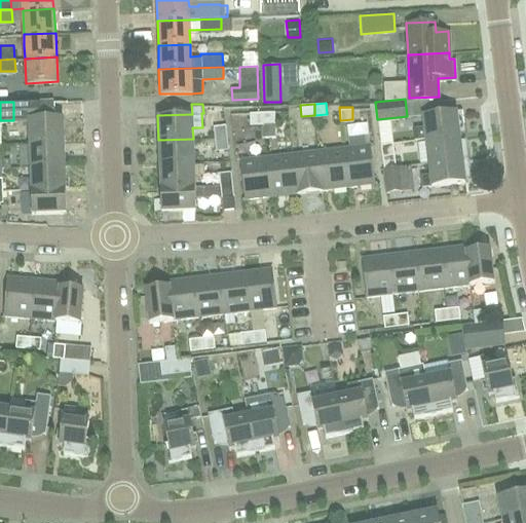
[(263,123),(263,110),(249,111),(250,123),(263,123)]
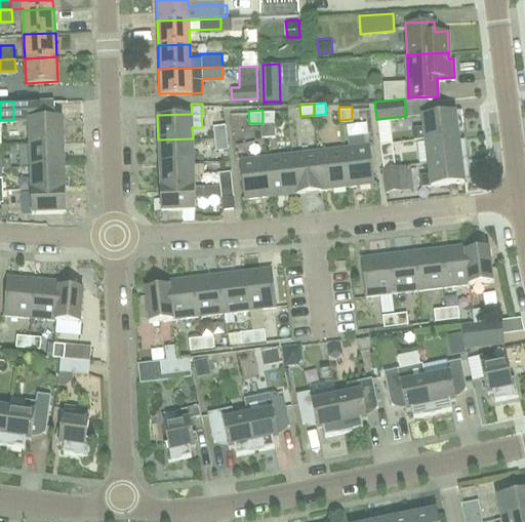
[(274,110),(263,110),(263,123),(263,134),(275,134),(274,110)]
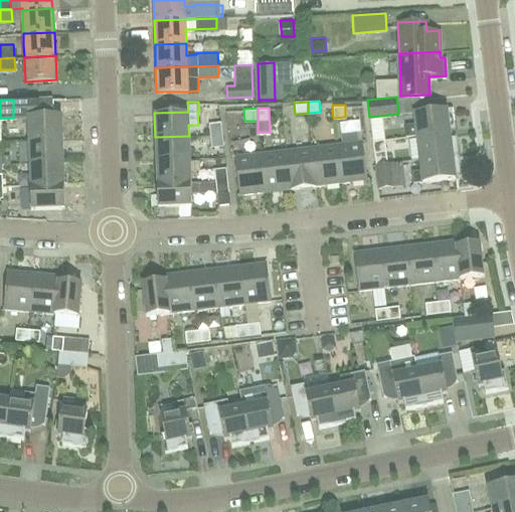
[(416,136),(450,132),(450,127),(455,126),(452,108),(413,112),(416,136)]
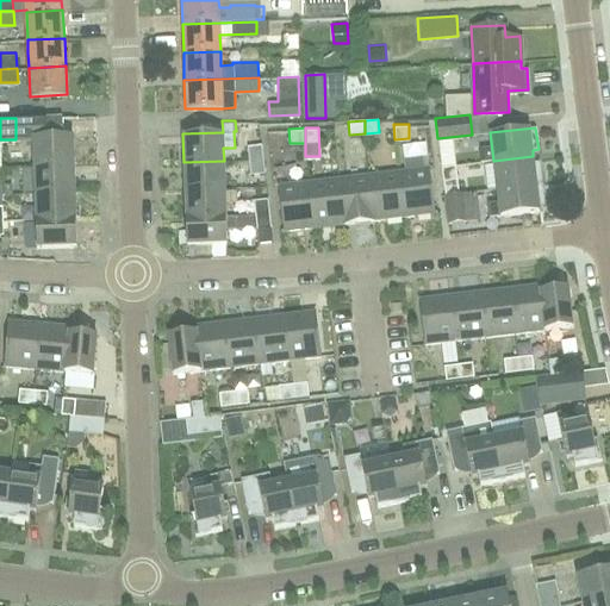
[(33,164),(73,163),(73,135),(32,136),(33,164)]
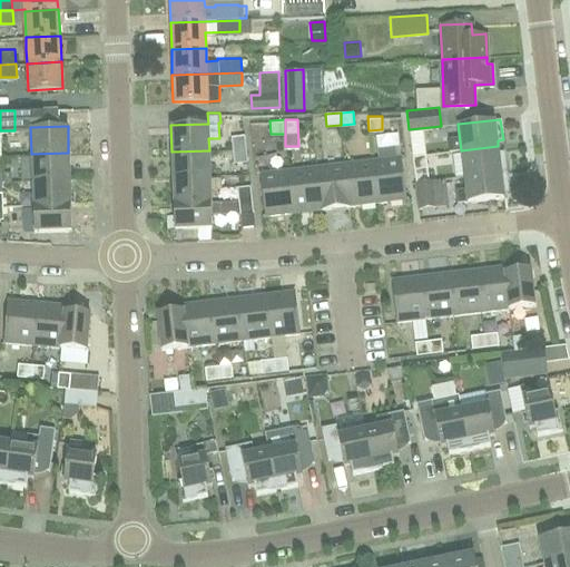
[(233,149),(246,148),(245,134),(231,135),(233,149)]
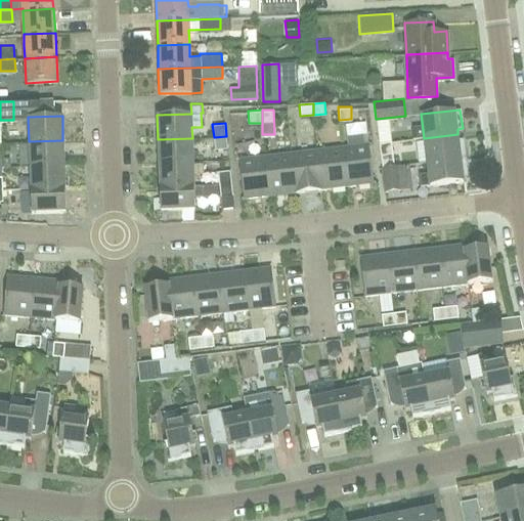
[(459,138),(457,134),(424,138),(427,161),(466,157),(464,138),(459,138)]
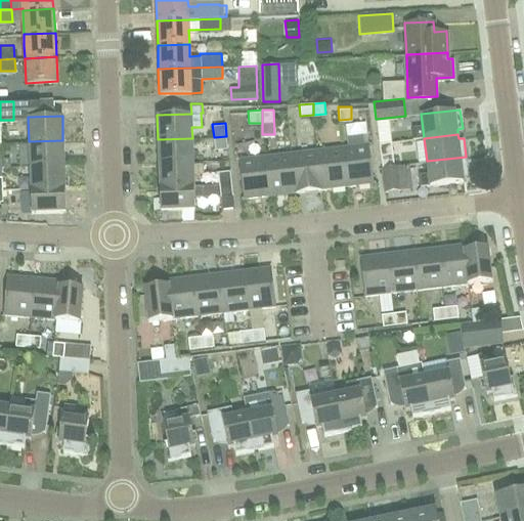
[(215,148),(227,147),(226,136),(214,137),(215,148)]
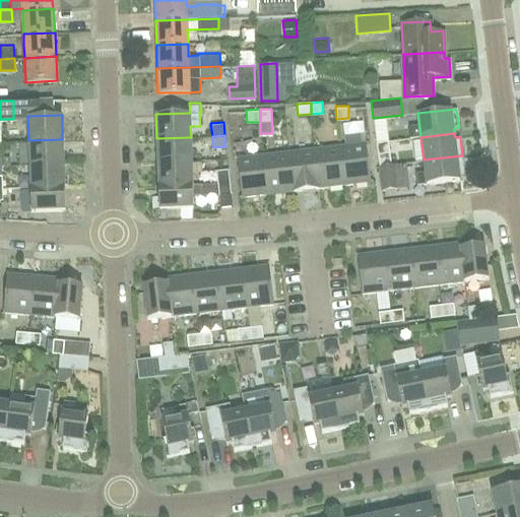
[(191,137),(156,138),(157,162),(191,160),(191,137)]
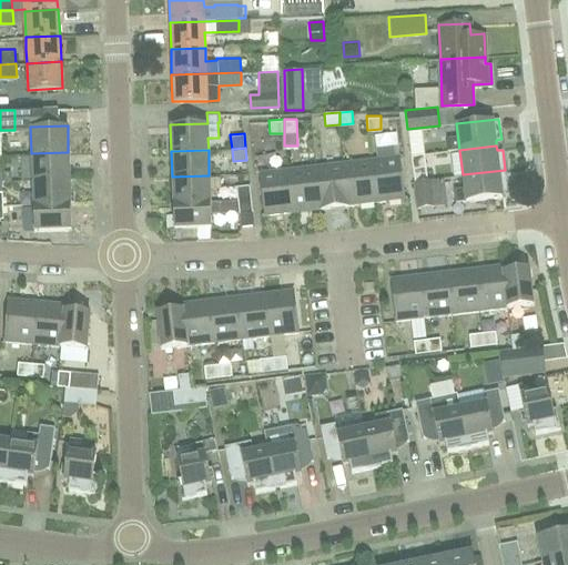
[(347,204),(343,161),(340,162),(338,150),(320,152),(322,164),(315,164),(320,208),(347,204)]
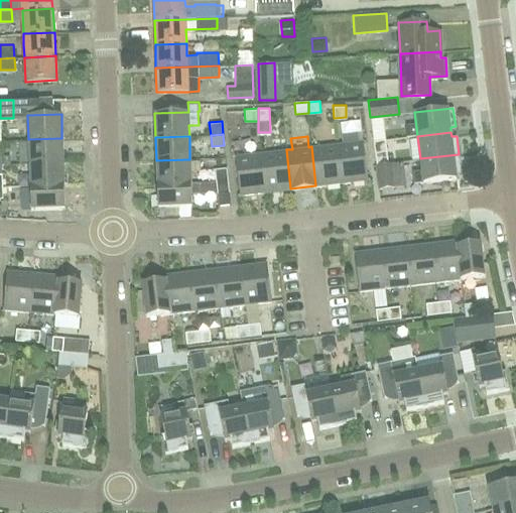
[(61,138),(28,139),(18,140),(18,160),(29,160),(29,162),(62,161),(61,138)]
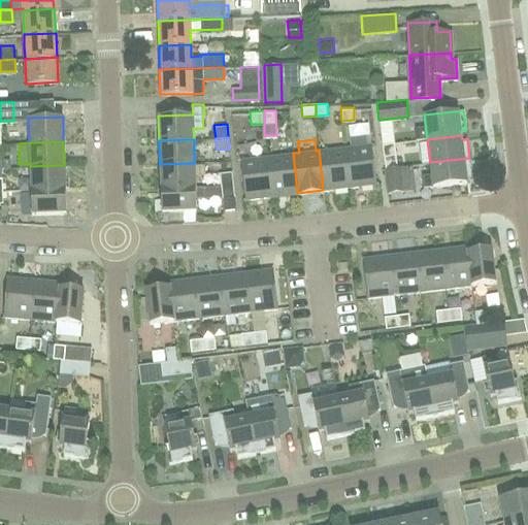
[(384,168),(402,165),(402,164),(396,164),(394,141),(381,142),(384,168)]
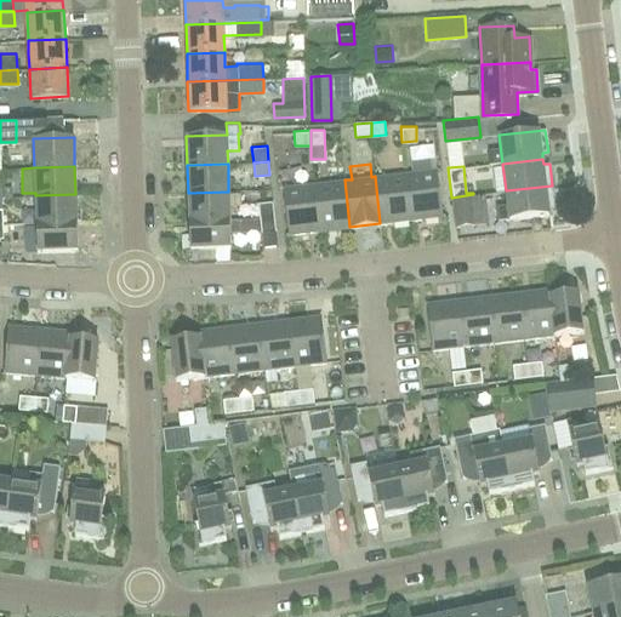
[(437,170),(405,173),(410,220),(442,216),(437,170)]
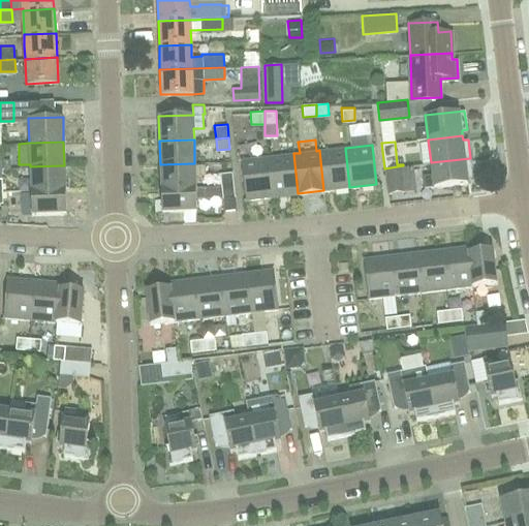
[(298,193),(293,153),(281,155),(280,147),(269,148),(270,156),(268,156),(272,196),(298,193)]
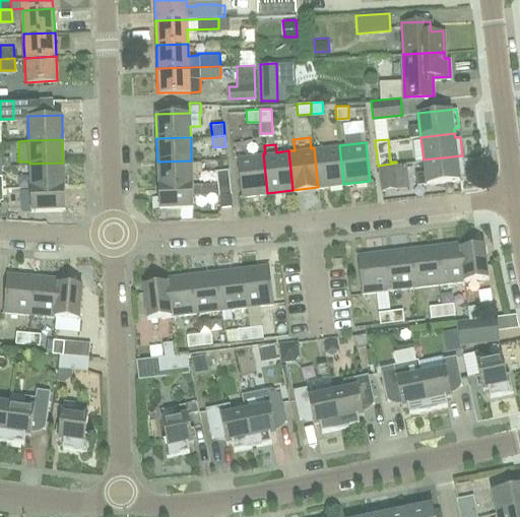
[(343,184),(339,145),(314,147),(318,187),(343,184)]
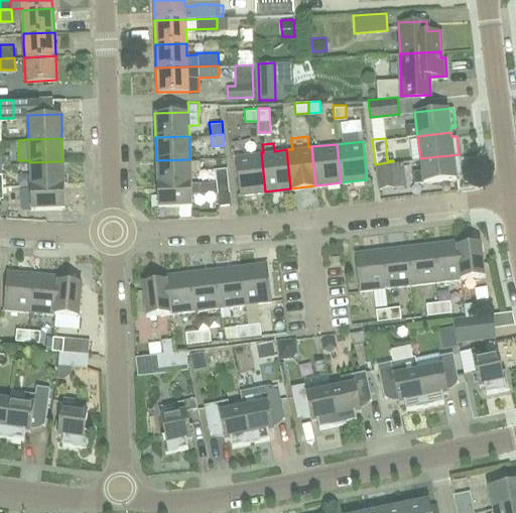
[(265,191),(261,152),(246,154),(245,146),(234,147),(235,155),(240,195),(265,191)]
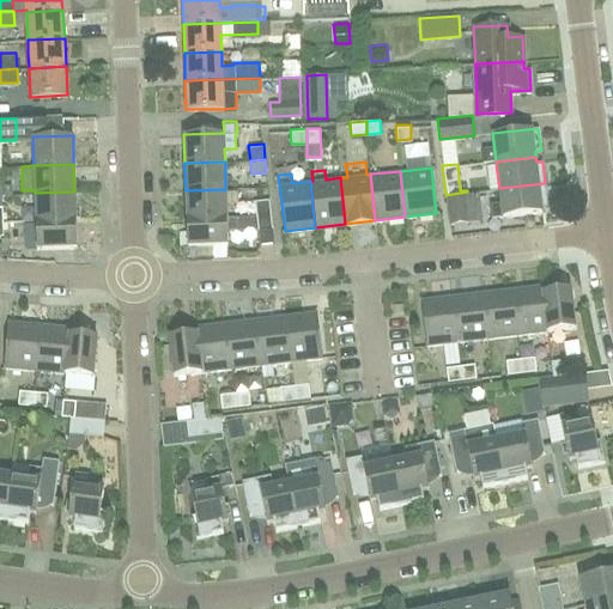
[(545,183),(499,188),(501,200),(489,201),(491,217),(502,215),(503,217),(542,212),(541,205),(547,203),(545,183)]
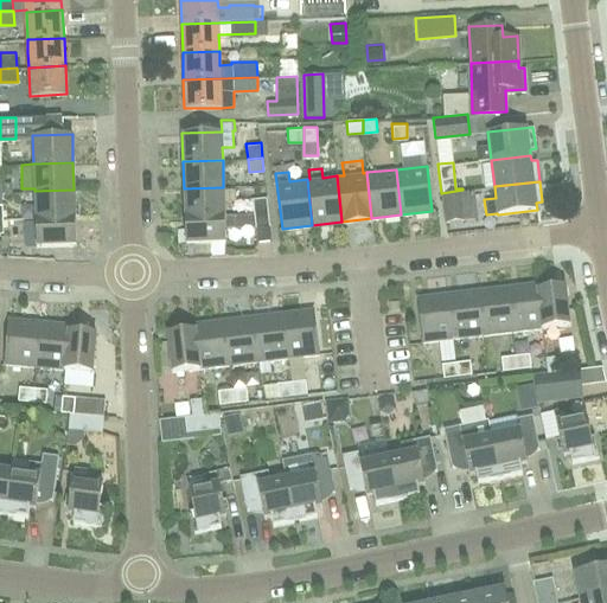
[(223,187),(184,188),(185,215),(224,213),(223,187)]
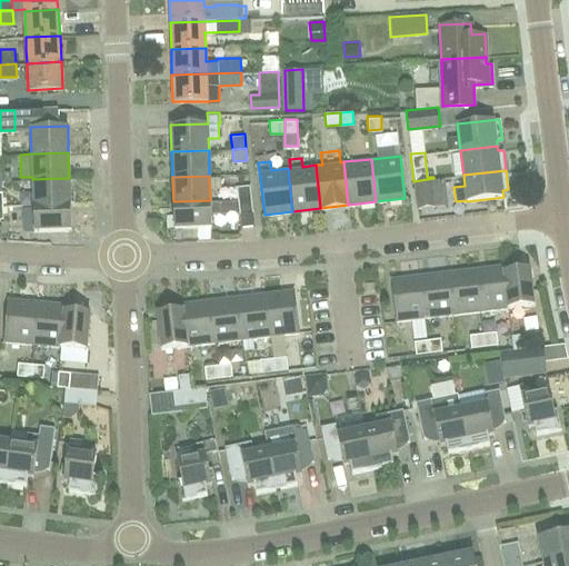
[(69,178),(32,179),(33,204),(70,202),(69,178)]
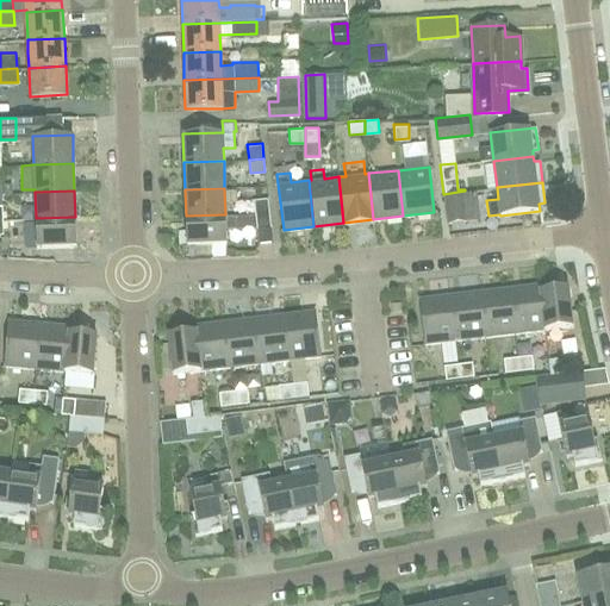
[(465,191),(443,194),(447,222),(468,219),(465,191)]
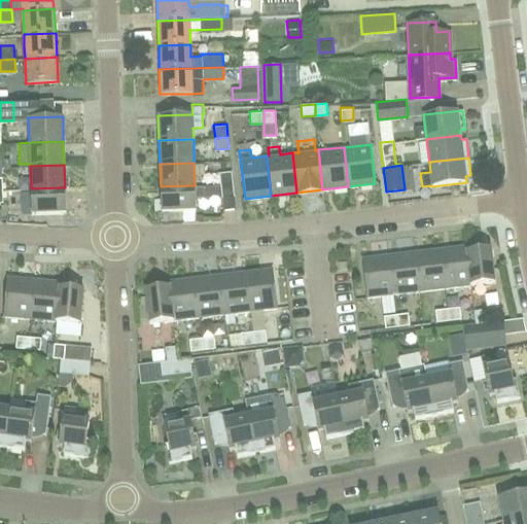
[(233,182),(231,170),(218,171),(220,183),(233,182)]
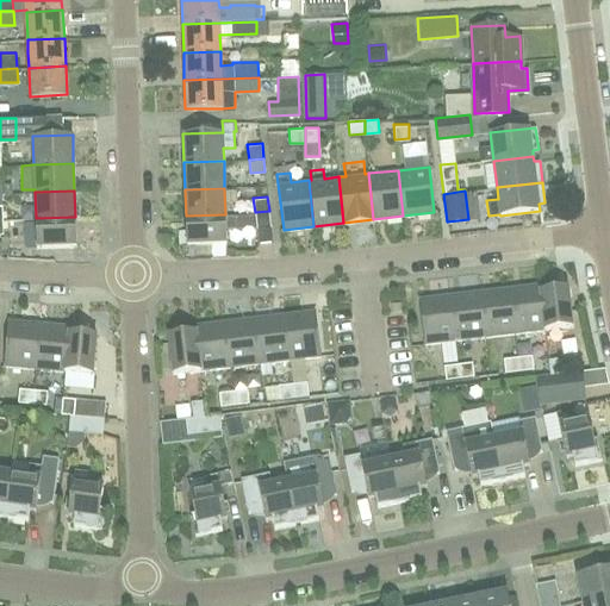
[(255,213),(225,214),(186,216),(187,244),(226,243),(225,227),(256,226),(259,242),(272,241),(269,211),(255,212),(255,213)]
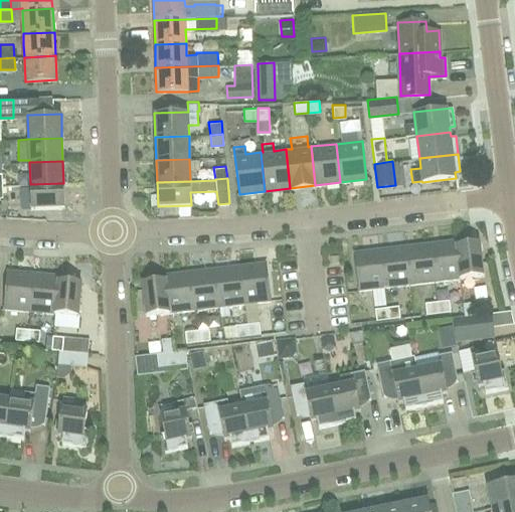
[(63,183),(30,184),(30,186),(19,186),(20,208),(64,207),(63,183)]
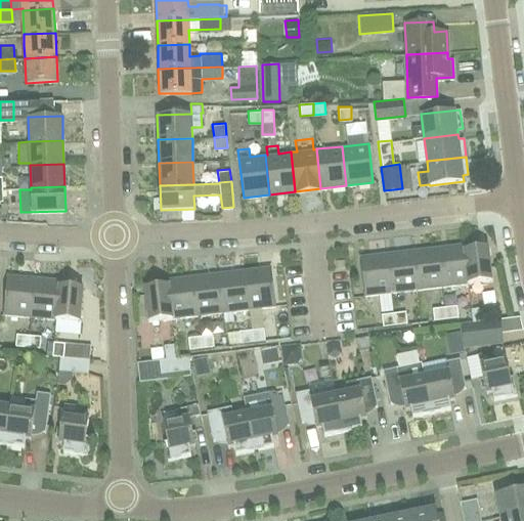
[(466,283),(461,244),(436,247),(440,286),(466,283)]
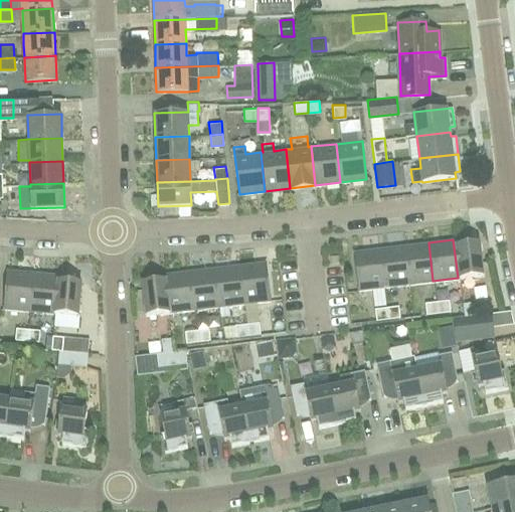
[(453,239),(458,278),(483,275),(479,241),(457,244),(456,239),(453,239)]
